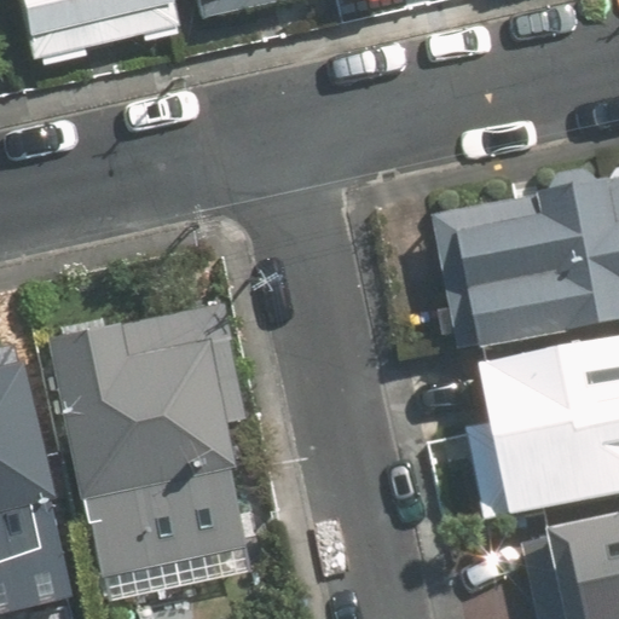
[(25,0),(40,57),(173,24),(167,0),(25,0)]
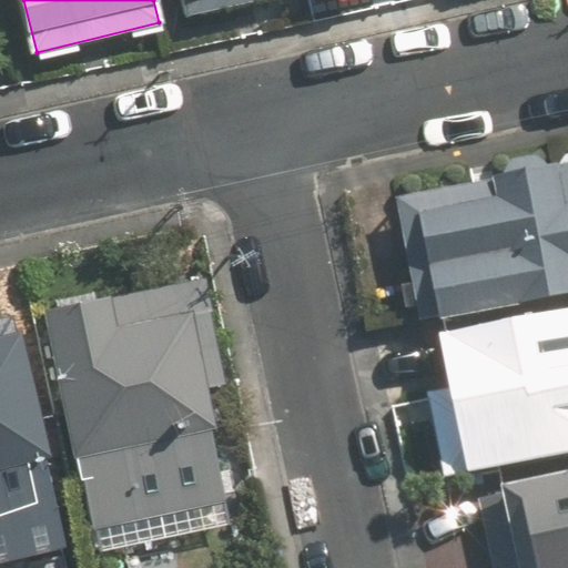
[(174,0),(179,19),(270,0),(174,0)]
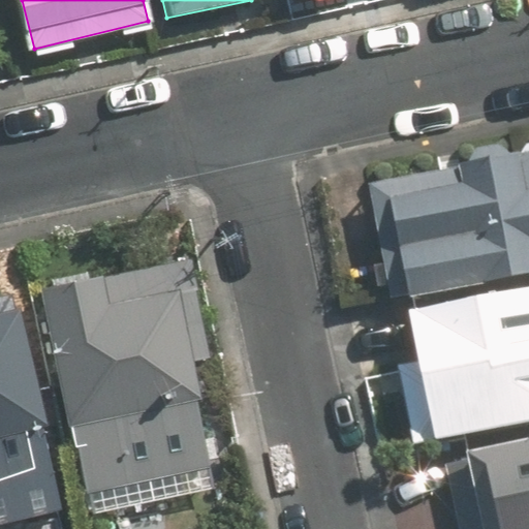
[(528,153),(510,157),(508,150),(474,146),(473,158),(468,160),(469,165),(353,189),(375,293),(408,286),(412,303),(528,278),(528,153)]
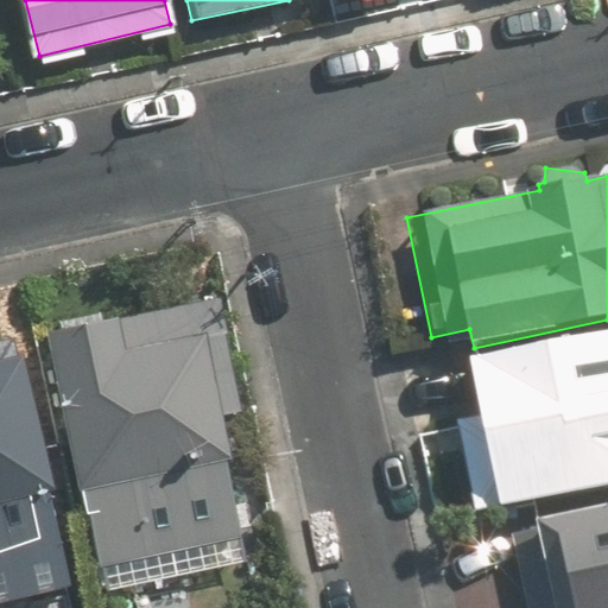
[(43,330),(87,538),(135,527),(147,583),(260,559),(204,296),(43,330)]
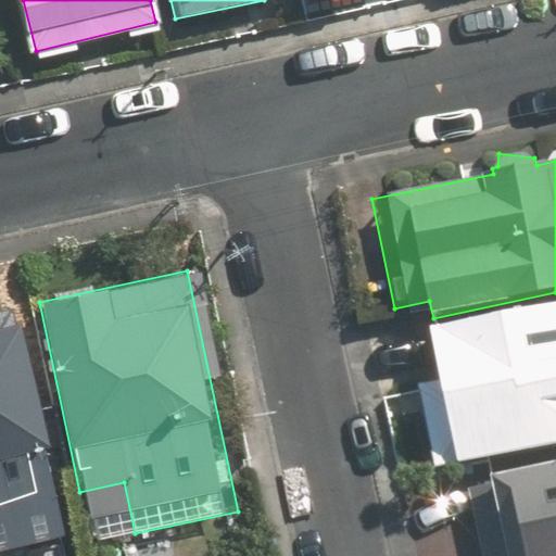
[(555,443),(555,301),(444,325),(434,327),(378,339),(389,394),(419,388),(436,469),(491,457),(555,443)]
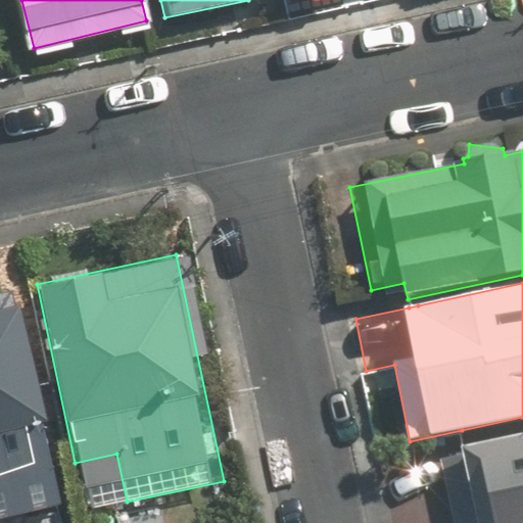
[(0,300),(0,522),(25,522),(64,515),(54,467),(18,296),(0,300)]
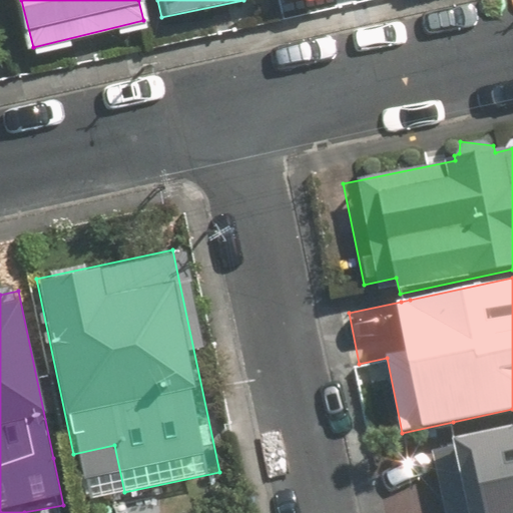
[(512,512),(512,427),(456,439),(464,480),(475,477),(482,512),(512,512)]
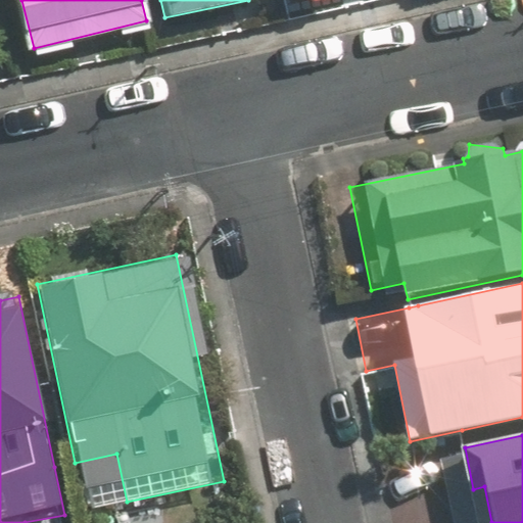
All buildings are outlined.
